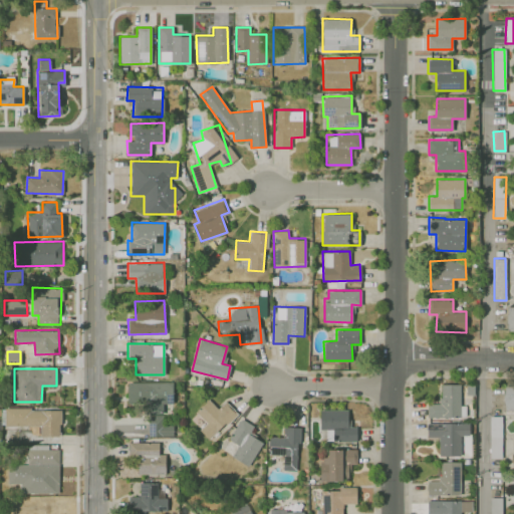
[(172,381),(127,382),(127,405),(173,404),(172,381)]
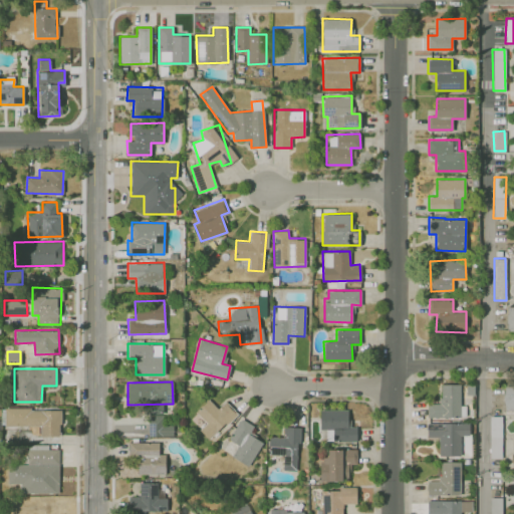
[(460,383),(440,383),(440,403),(428,403),(427,417),(465,418),(465,405),(460,405),(460,383)]
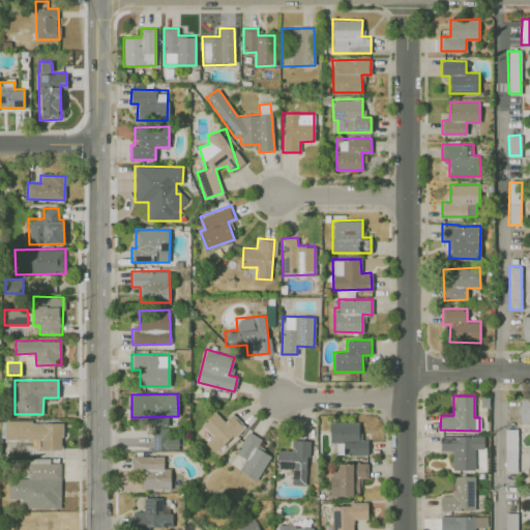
[(529,398),(520,398),(520,423),(529,422),(529,398)]
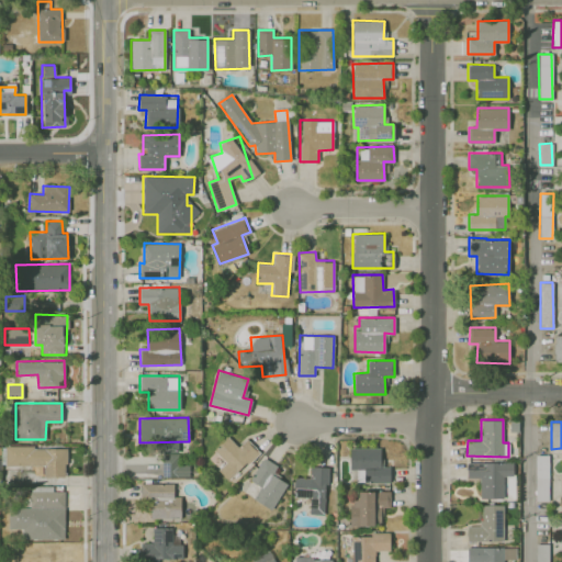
[(238,447),(227,436),(214,450),(226,461),(218,470),(231,480),(258,450),(245,439),(238,447)]
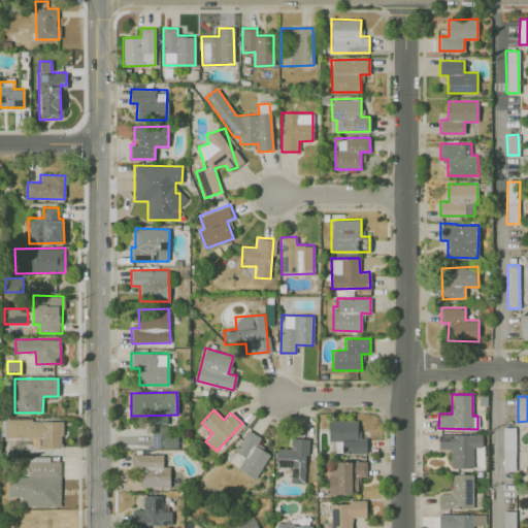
[(62,421),(5,419),(4,436),(41,437),(41,447),(61,448),(62,421)]
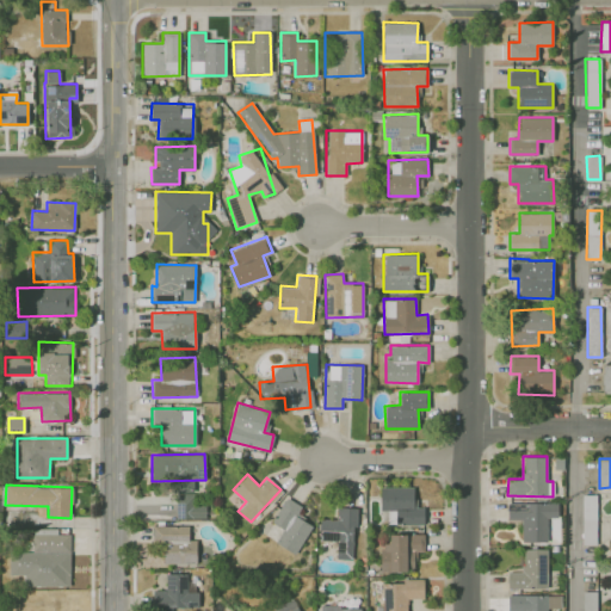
[(381,487),(381,511),(388,511),(388,525),(413,525),(425,525),(425,507),(417,507),(418,499),(413,499),(413,487),(381,487)]
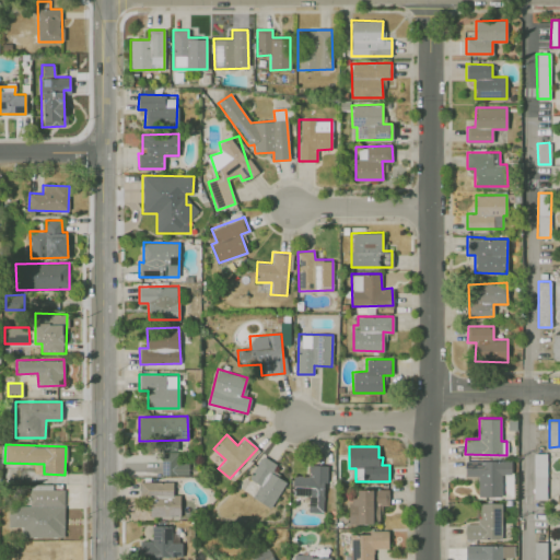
[(547,453),(534,453),(533,499),(546,499),(547,453)]
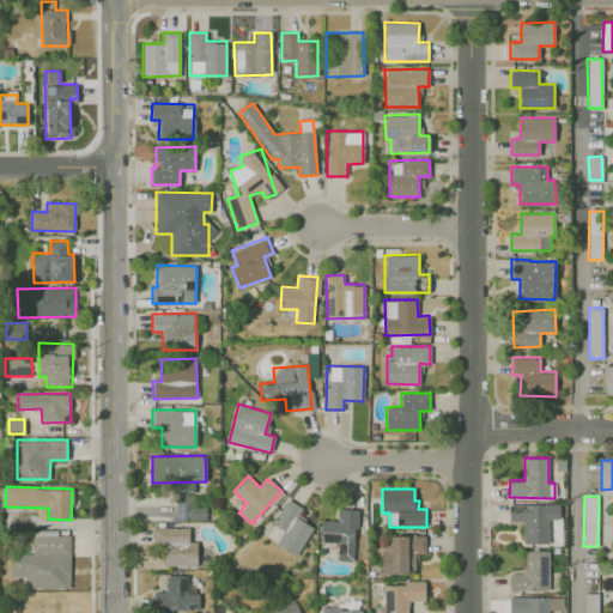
[(177,521),(207,520),(207,507),(194,507),(194,498),(176,499),(177,521)]
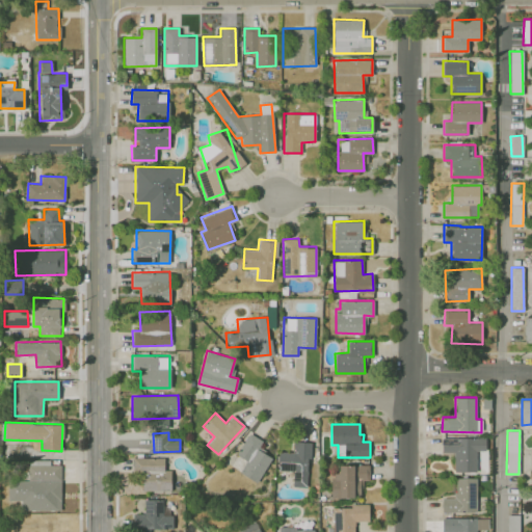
[(258,449),(262,441),(249,432),(236,454),(246,460),(240,472),(257,482),(272,457),(258,449)]
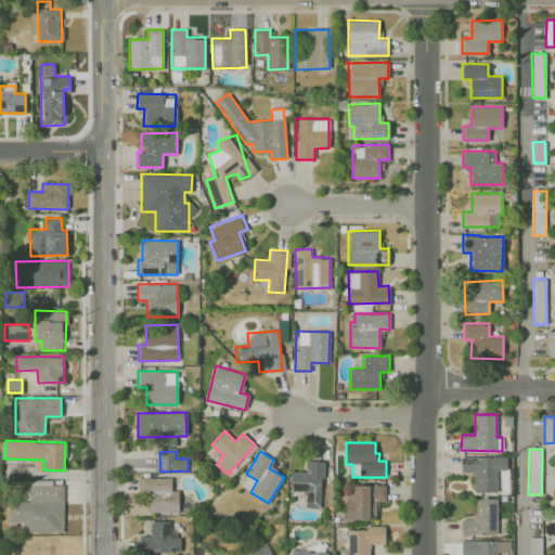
[(497,492),(497,469),(506,469),(506,456),(461,456),(461,472),(474,472),(474,491),(497,492)]
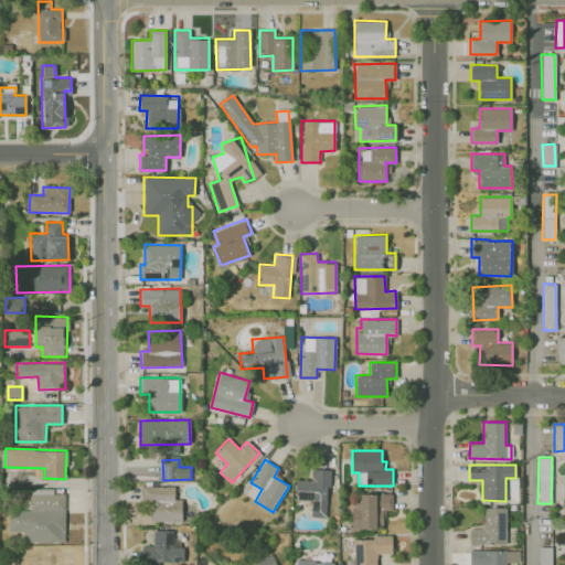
[(296,499),(311,500),(310,516),(327,516),(329,469),(311,468),(310,480),(297,479),(296,499)]
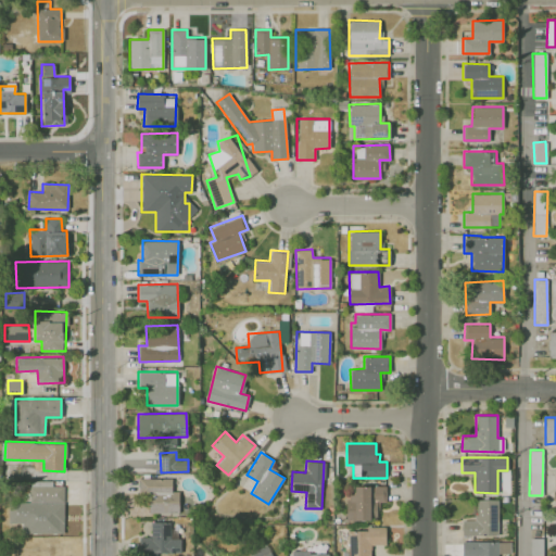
[(172,478),(139,478),(139,497),(148,497),(148,513),(179,512),(178,491),(172,491),(172,478)]
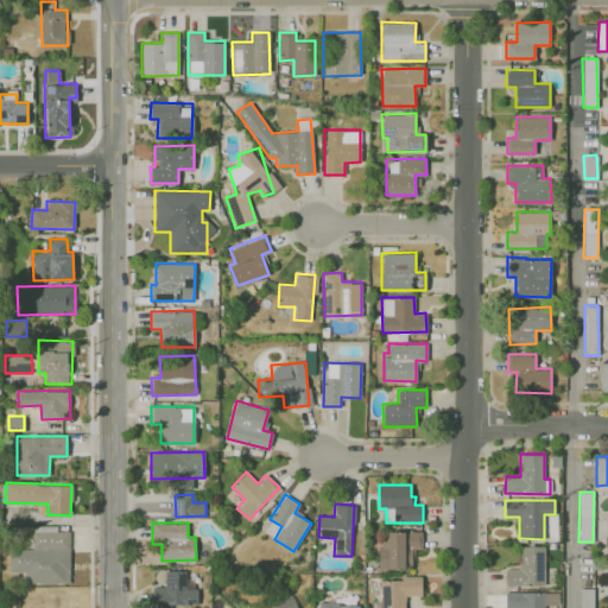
[(32,549),(8,549),(8,571),(25,571),(25,583),(69,582),(69,531),(56,531),(56,526),(32,526),(32,549)]
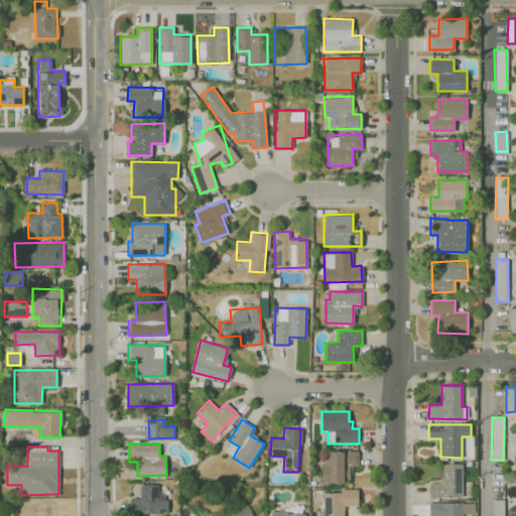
[(330,450),(330,459),(320,459),(321,482),(350,482),(350,466),(358,466),(358,449),(330,450)]
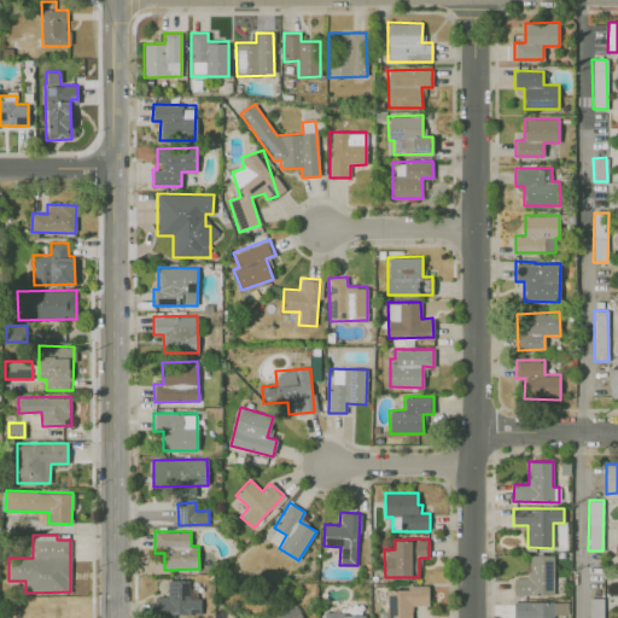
[(513,594),(553,594),(553,555),(529,554),(529,577),(513,577),(513,594)]
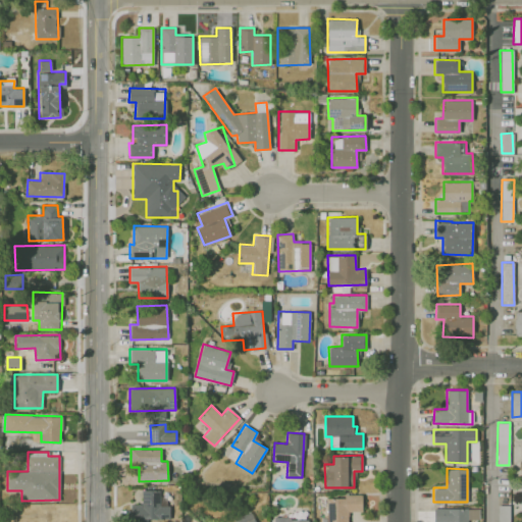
[(132,521),(170,520),(169,505),(160,505),(160,489),(142,489),(142,503),(132,504),(132,521)]
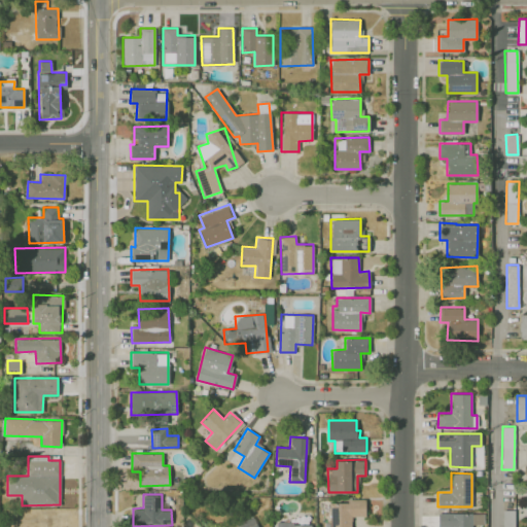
[(364,500),(329,500),(329,526),(351,526),(351,516),(364,516),(364,500)]
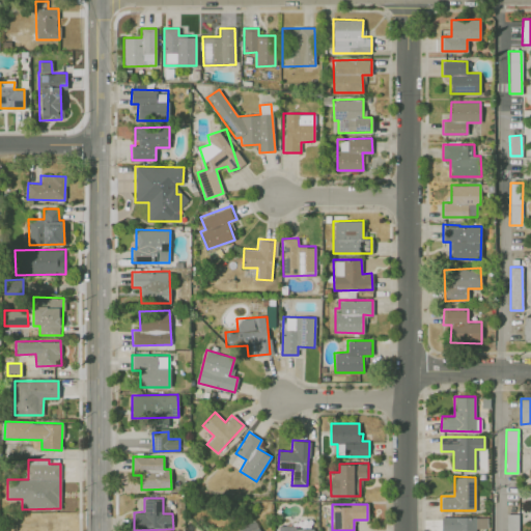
[(519,530),(519,513),(505,513),(505,530),(519,530)]
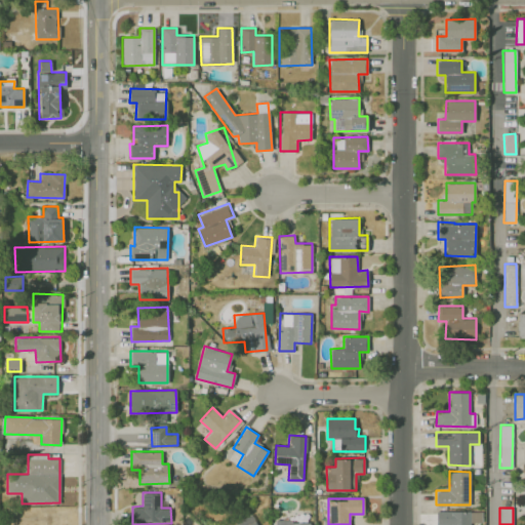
[(468,524),(477,524),(477,512),(434,512),(434,524),(468,524)]
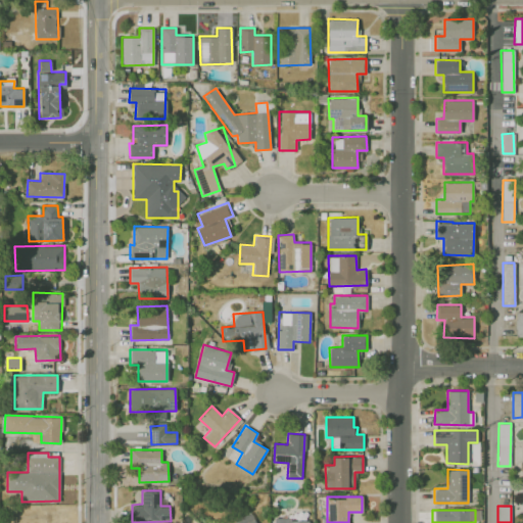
[(256,522),(251,511),(234,519),(236,522),(256,522)]
